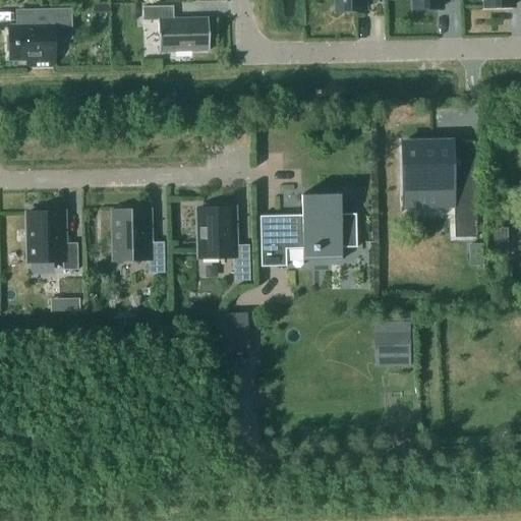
[(336,0),(336,11),(363,10),(363,4),(362,0),(336,0)]
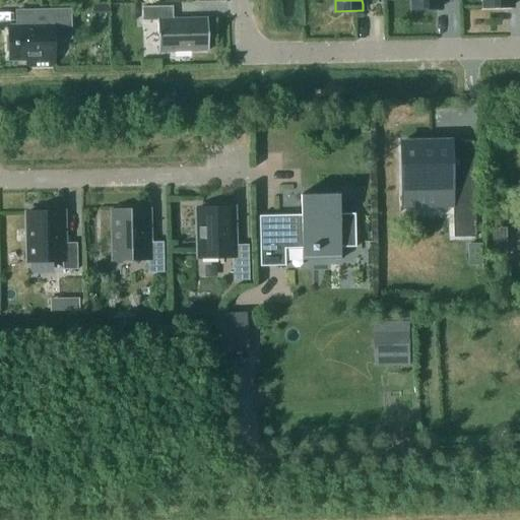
[(411,0),(412,9),(440,8),(439,0),(411,0)]
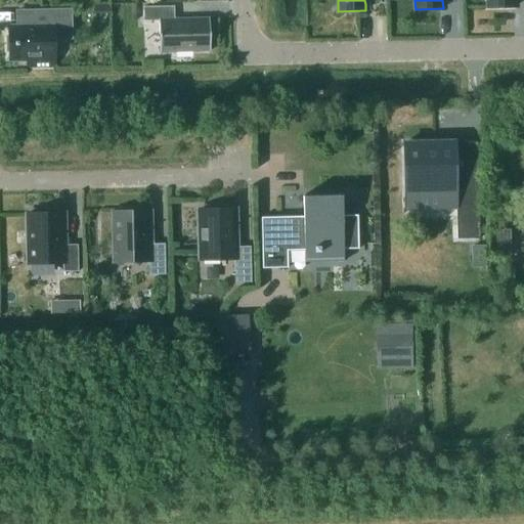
[(174,18),(173,6),(142,6),(143,20),(159,20),(160,52),(161,52),(161,51),(209,50),(210,50),(209,17),(208,17),(174,18)]
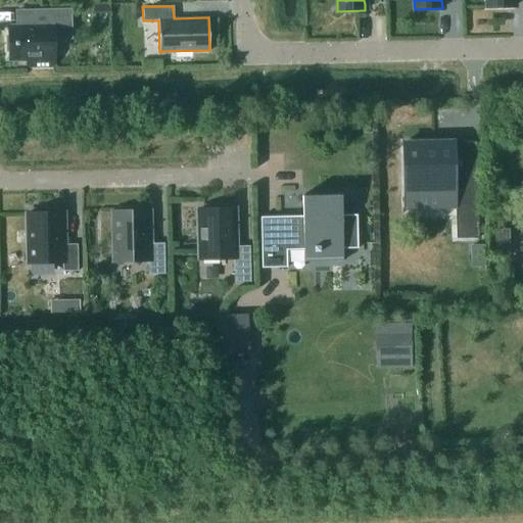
[(10,50),(10,59),(28,58),(28,65),(54,65),(53,39),(72,38),(70,9),(36,10),(37,27),(9,28),(9,36),(7,36),(7,50),(10,50)]
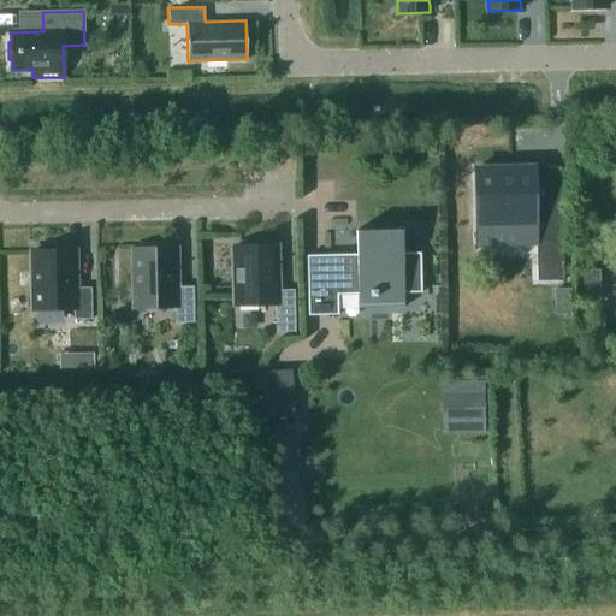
[(533,165),(475,166),(475,171),(477,230),(477,248),(535,247),(537,282),(544,280),(563,280),(562,197),(561,167),(533,167),(533,165)]
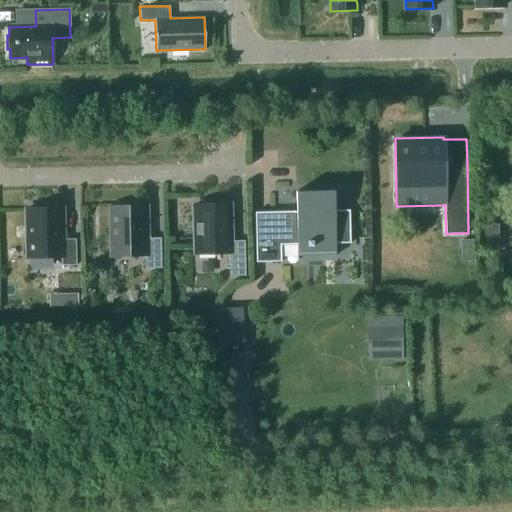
[(255,212),(256,263),(281,262),(281,245),(297,244),(297,256),(335,255),(335,244),(350,243),(349,210),(334,211),(334,191),(296,192),(296,212),(255,212)]
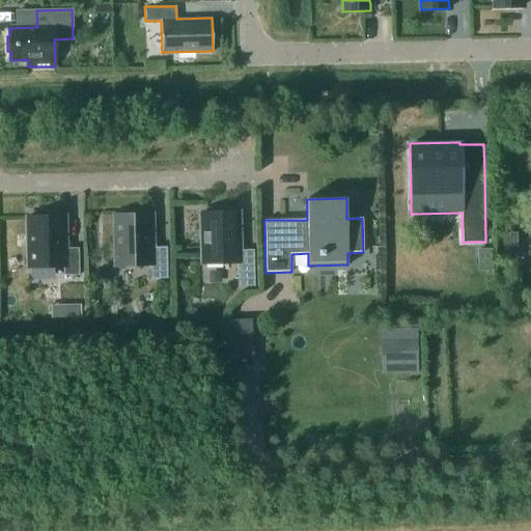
[(212,212),(202,213),(203,263),(238,262),(238,286),(254,286),(253,250),(238,250),(238,212),(227,212),(227,208),(212,210),(212,212)]
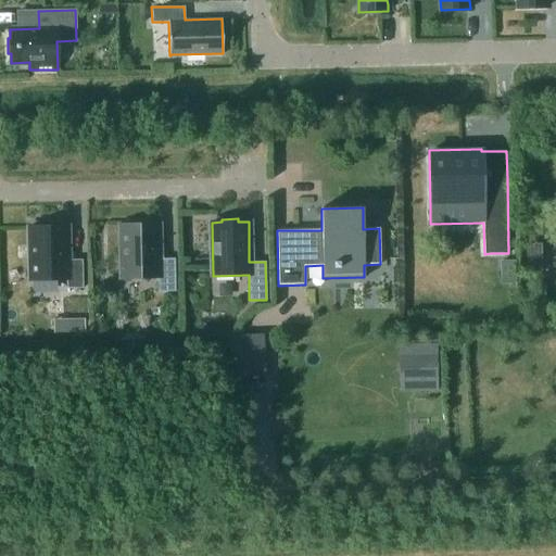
[(121,225),(122,278),(158,278),(158,292),(175,291),(174,258),(159,258),(158,224),(148,224),(148,220),(130,222),(130,225),(121,225)]
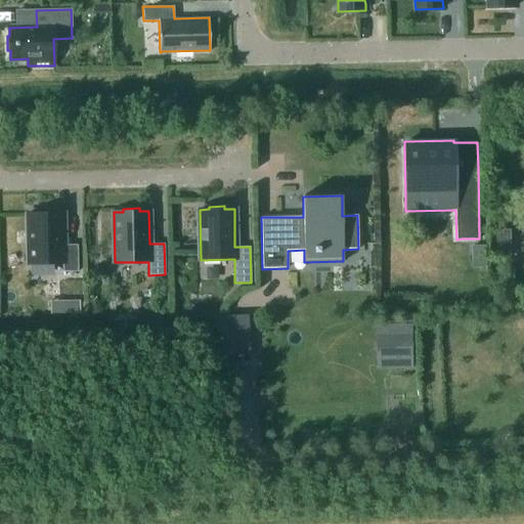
[(78,271),(78,245),(63,245),(62,213),(53,213),(53,210),(37,210),(37,213),(28,213),(29,264),(62,263),(62,272),(78,271)]
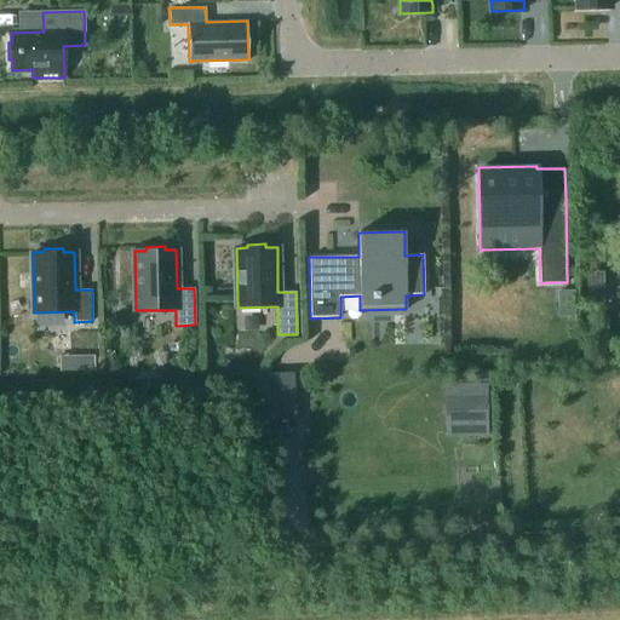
[(557,291),(558,304),(574,303),(574,291),(557,291)]
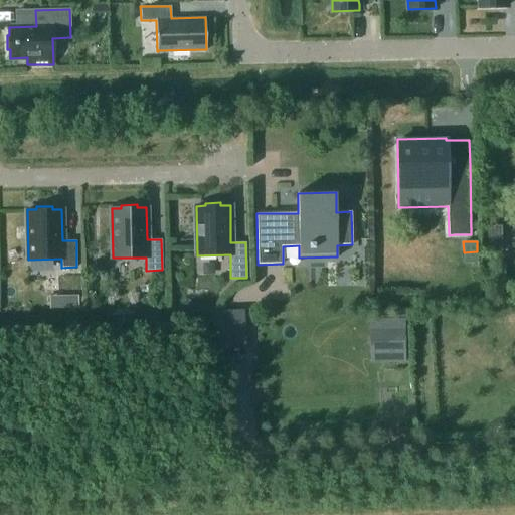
[(60,296),(60,308),(78,308),(78,295),(60,296)]
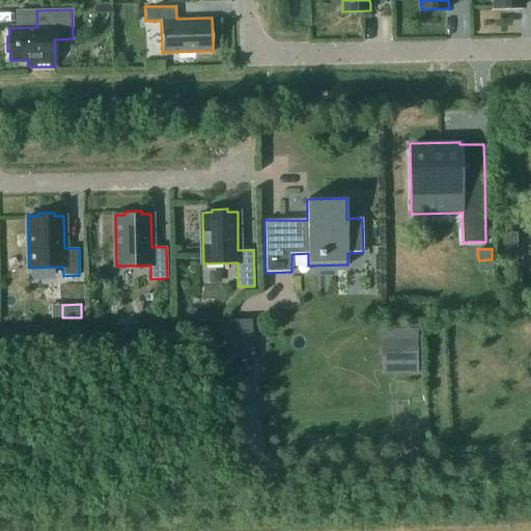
[(419,376),(417,352),(394,353),(395,378),(419,376)]
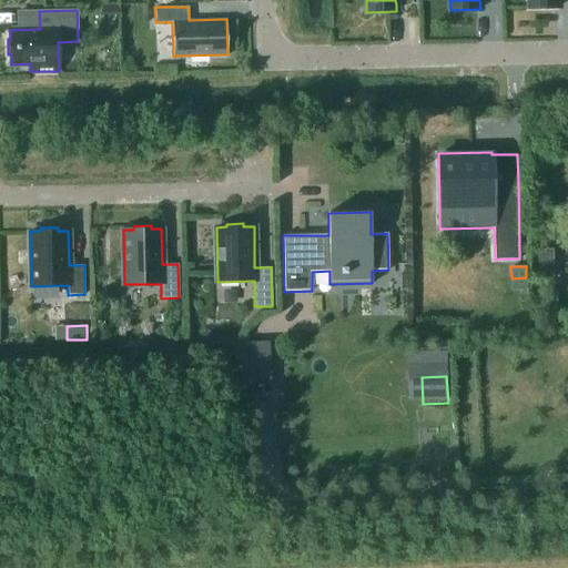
[(440,453),(440,463),(444,463),(443,470),(449,472),(449,463),(453,463),(453,454),(440,453)]
